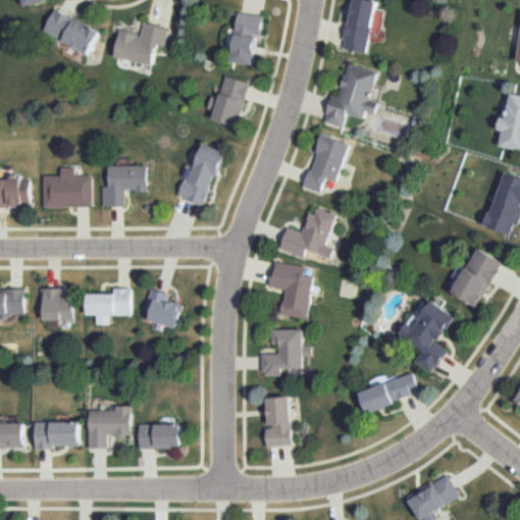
[(20,0),(23,8),(48,1),(47,0),(20,0)]
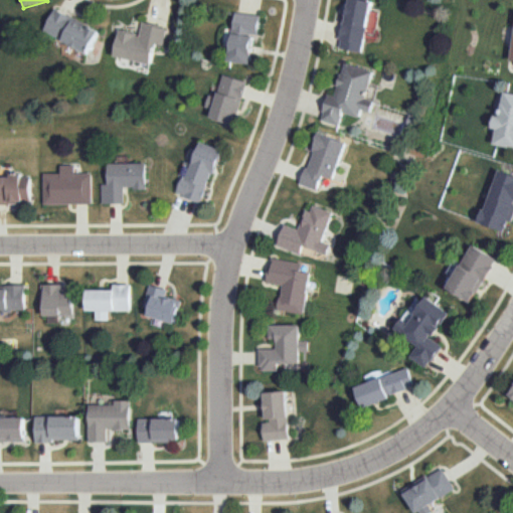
[(363,0),(347,0),(338,50),(362,54),(373,2),(363,0)]
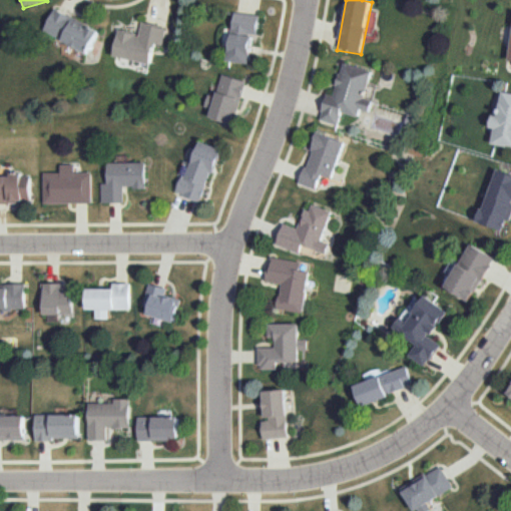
[(52,8),(42,32),(85,53),(97,32),(52,8)]
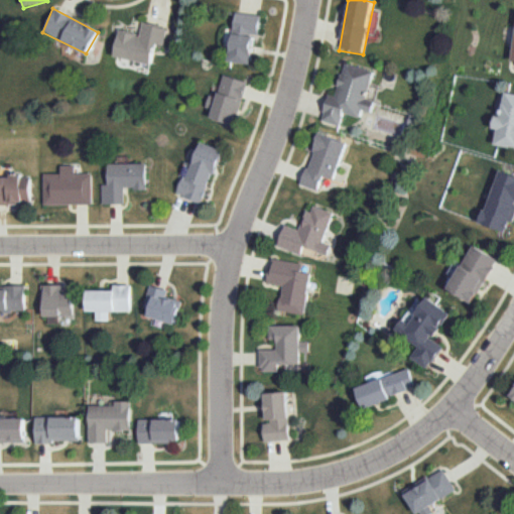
[(232,13),(229,33),(223,32),(221,47),(224,47),(222,60),(244,63),(249,33),(254,34),(256,16),(232,13)]
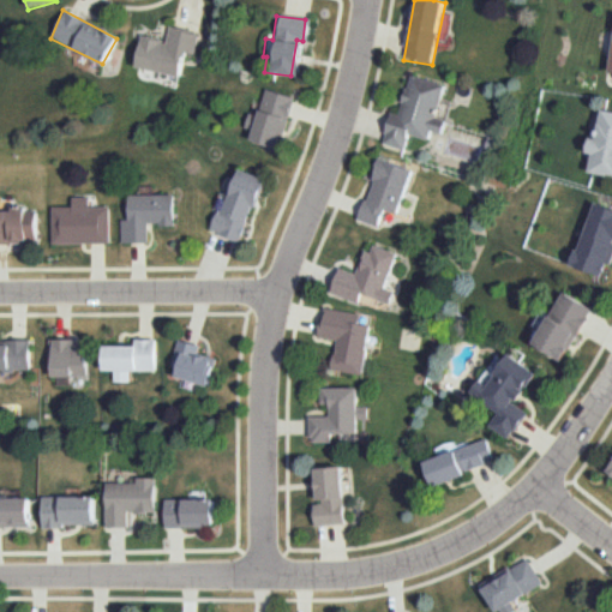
[(141,35),(133,69),(178,79),(181,64),(190,66),(199,34),(168,28),(166,42),(141,35)]
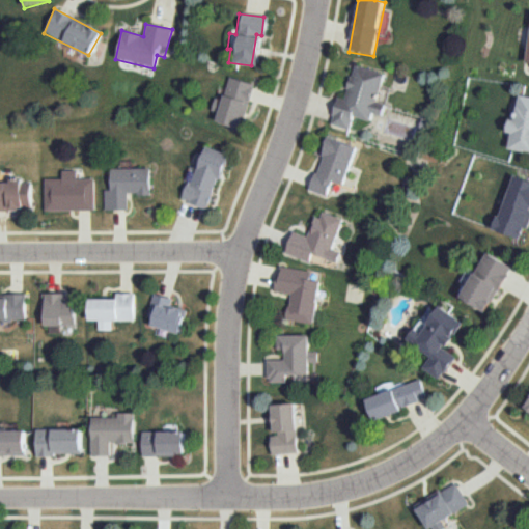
[(354,64),(386,77),(372,128),(352,117),(350,130),(330,129),(337,98),(354,64)]
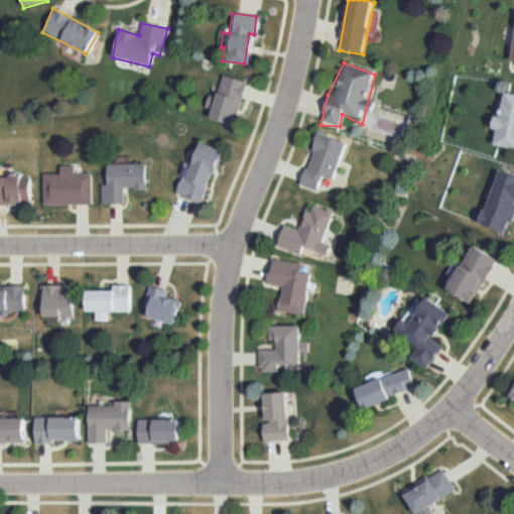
[(220,76),(243,83),(233,116),(228,115),(225,124),(205,117),(213,93),(214,93),(220,76)]
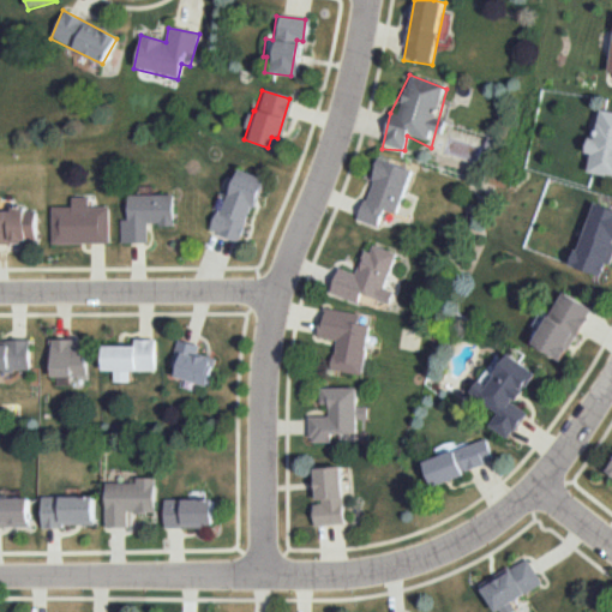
[(611,111),(599,109),(588,175),(611,183),(611,111)]
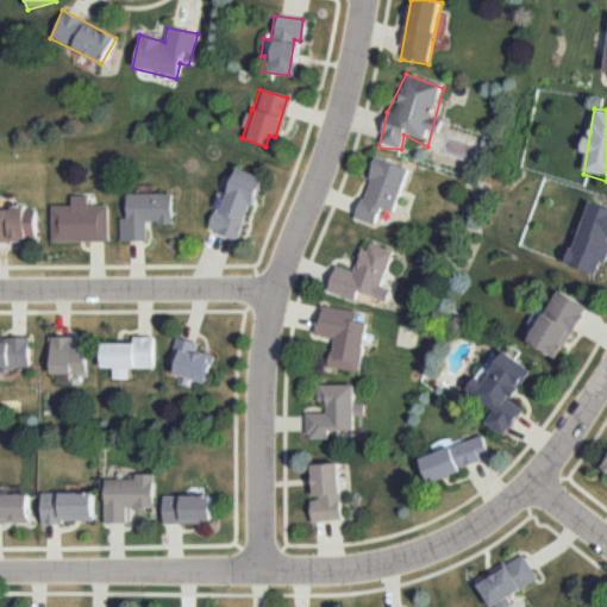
[(373,158),(408,171),(375,230),(354,218),(373,158)]
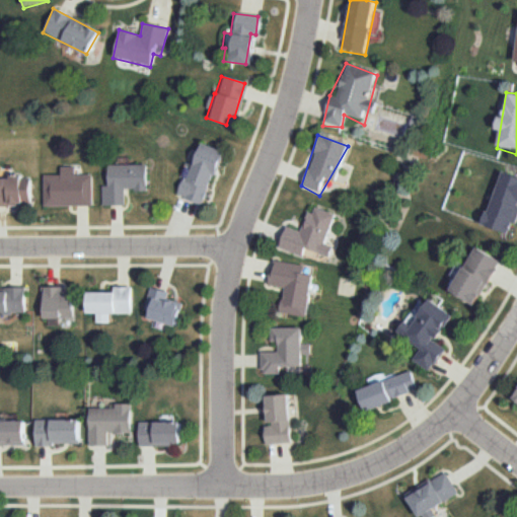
[(198,143),(219,151),(209,175),(208,174),(196,205),(172,195),(179,177),(182,178),(198,143)]
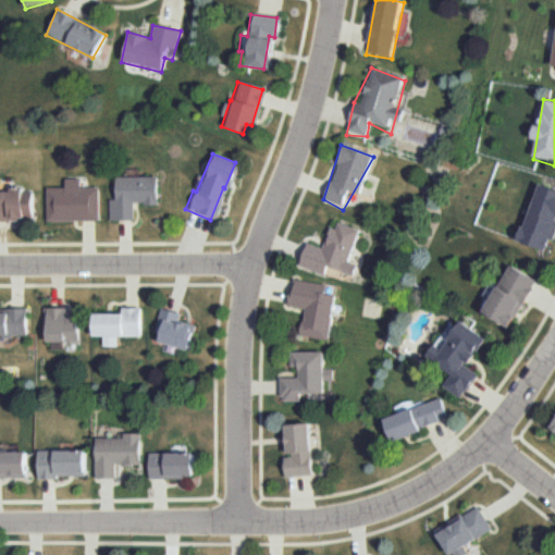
[(112,177),(112,199),(107,199),(107,220),(131,220),(131,202),(140,202),(140,206),(152,206),(152,176),(112,177)]
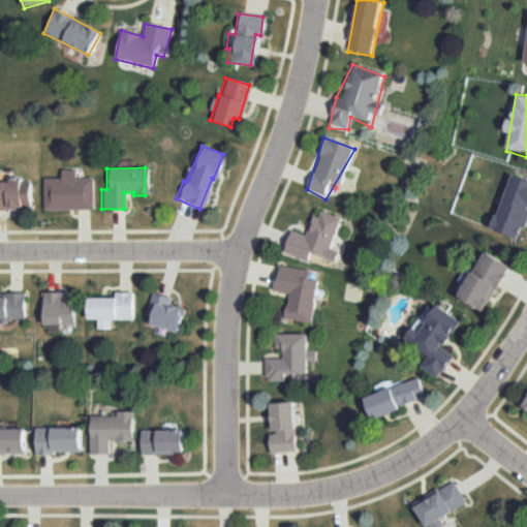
[(506,172),(526,178),(526,212),(523,224),(518,222),(514,236),(488,226),(506,172)]
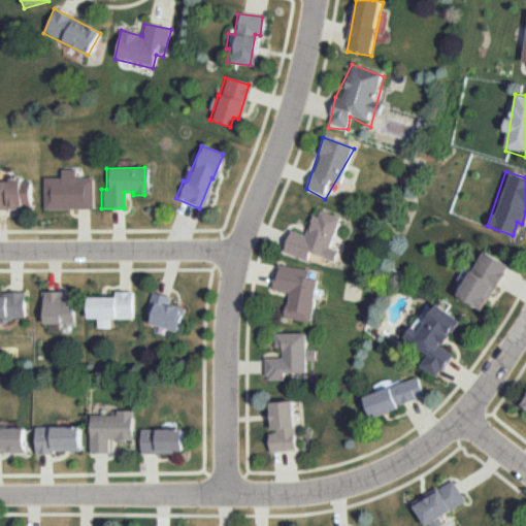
[(93,209),(95,177),(40,177),(40,217),(93,209)]
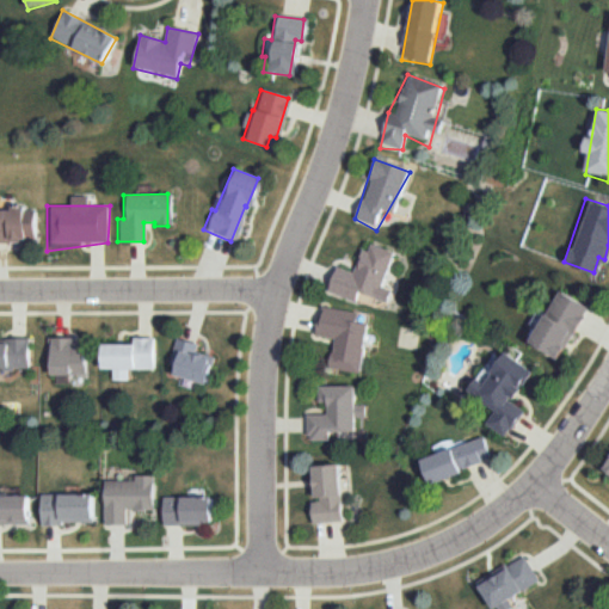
[(0,241),(31,240),(34,211),(0,208),(0,241)]
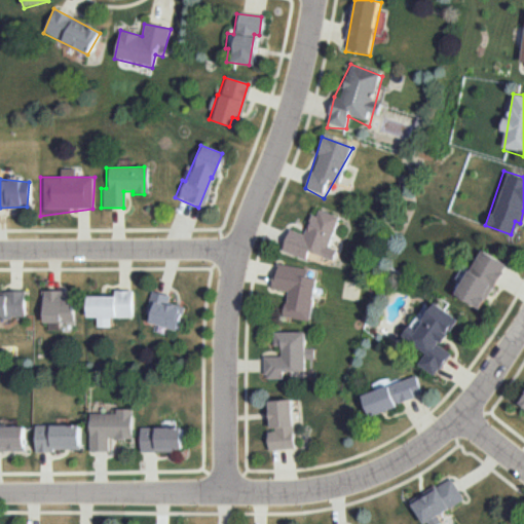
[(317,209),(339,220),(329,251),(336,252),(333,262),(307,254),(306,262),(281,252),(288,230),(305,236),(317,209)]
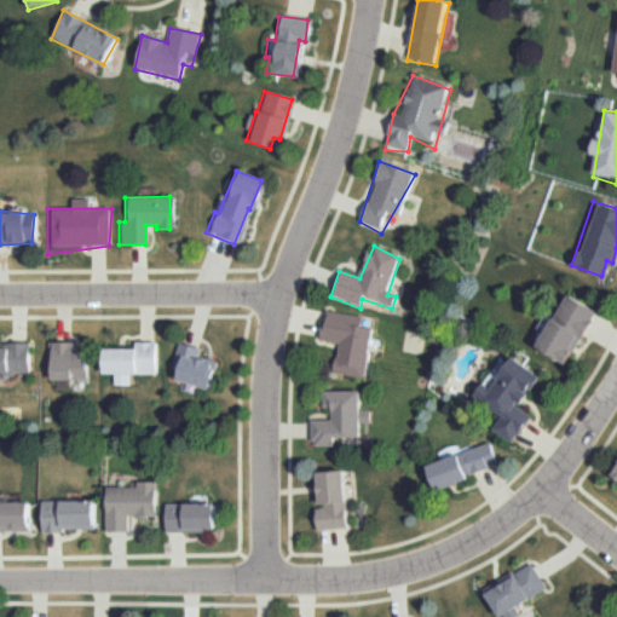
[(566,297),(598,312),(566,368),(537,349),(566,297)]
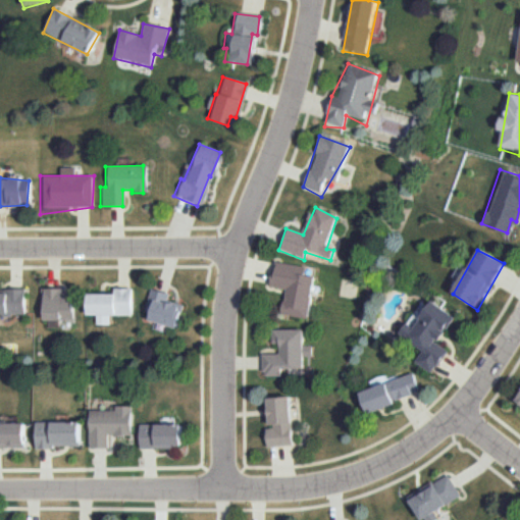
[(271,265),(314,270),(307,322),(282,318),(284,289),(268,288),(271,265)]
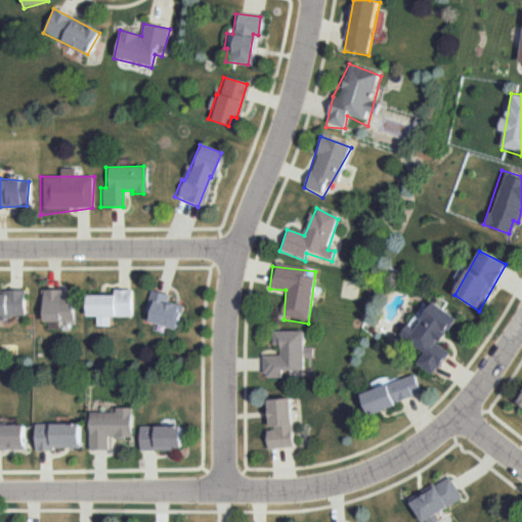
[(71,321),(71,299),(64,299),(64,294),(57,294),(57,290),(41,289),(41,321),(71,321)]
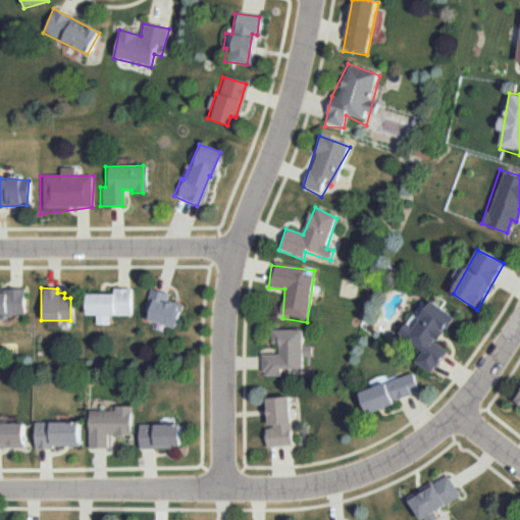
[(130,315),(130,289),(112,289),(112,295),(84,295),(84,315),(130,315)]
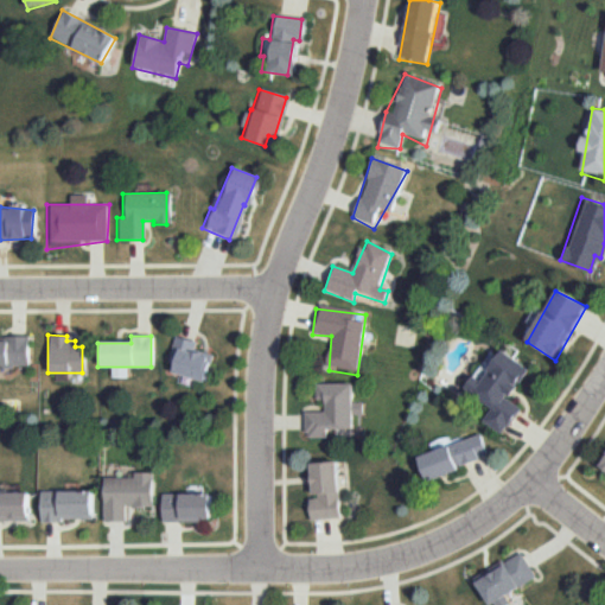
[(201,382),(209,356),(191,350),(193,343),(172,336),(164,362),(170,363),(167,371),(201,382)]
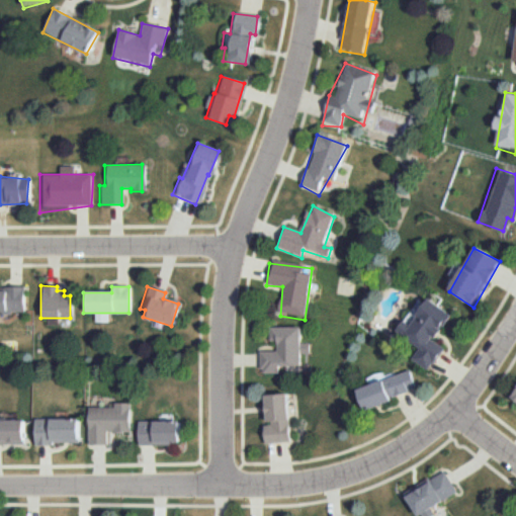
[(0,312),(21,312),(21,287),(0,287),(0,312)]
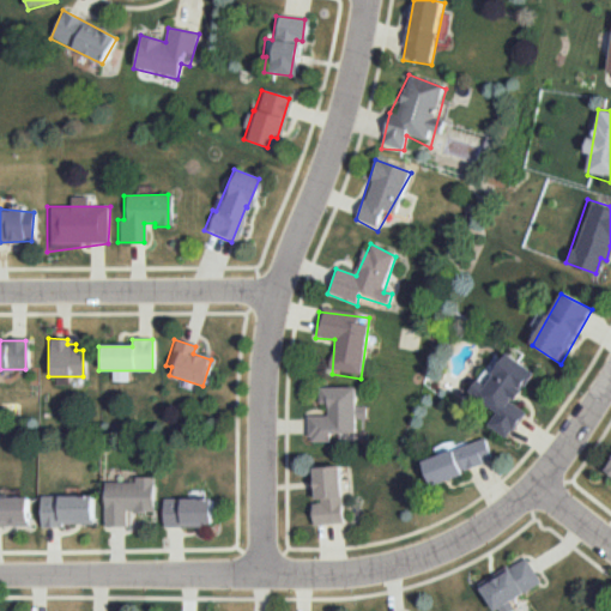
[(502,352),(530,373),(521,385),(519,383),(515,388),(518,389),(509,400),(507,399),(506,401),(521,412),(503,439),(484,425),(492,412),(463,392),(472,379),(479,385),(502,352)]
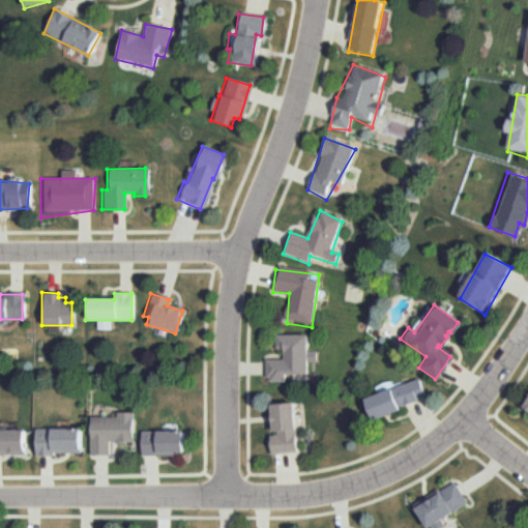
[(271,335),(308,336),(308,383),(265,384),(264,359),(280,361),(271,335)]
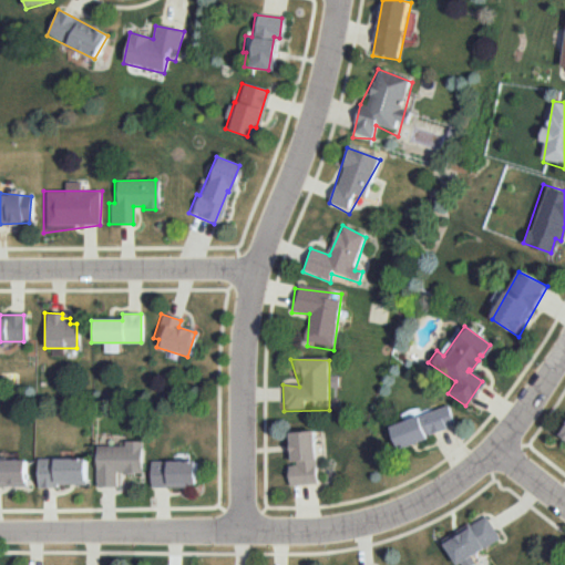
[(444,404),(452,424),(422,435),(423,439),(394,450),(386,428),(444,404)]
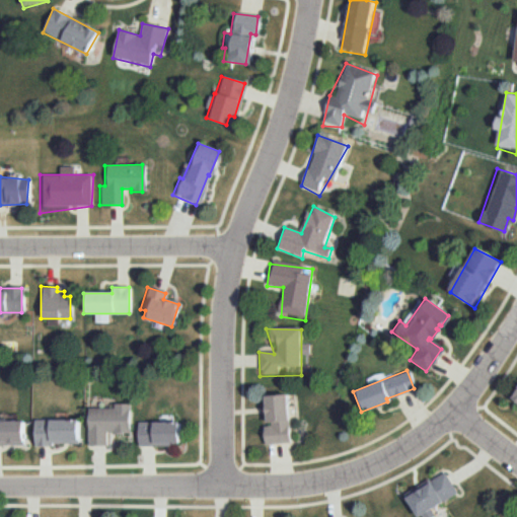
[(292,443),(287,394),(266,396),(264,429),(264,449),(292,443)]
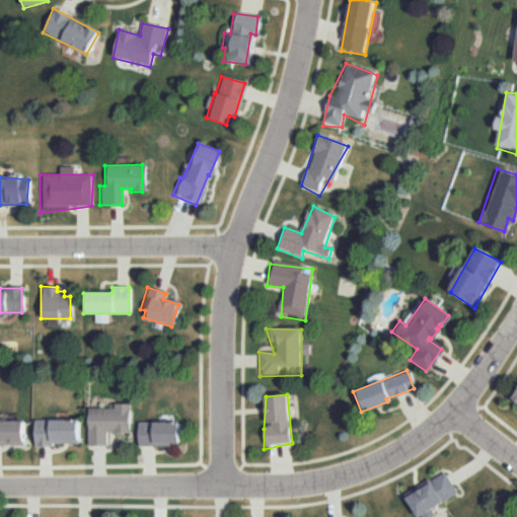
[(131,435),(131,403),(114,402),(89,409),(88,449),(107,444),(108,435),(131,435)]
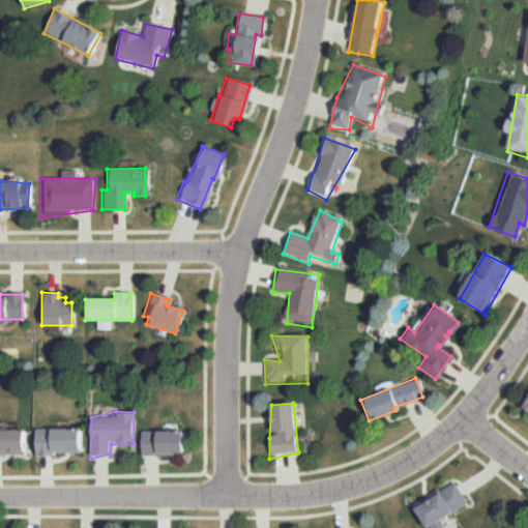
[(81,457),(83,428),(33,429),(35,458),(56,458),(81,457)]
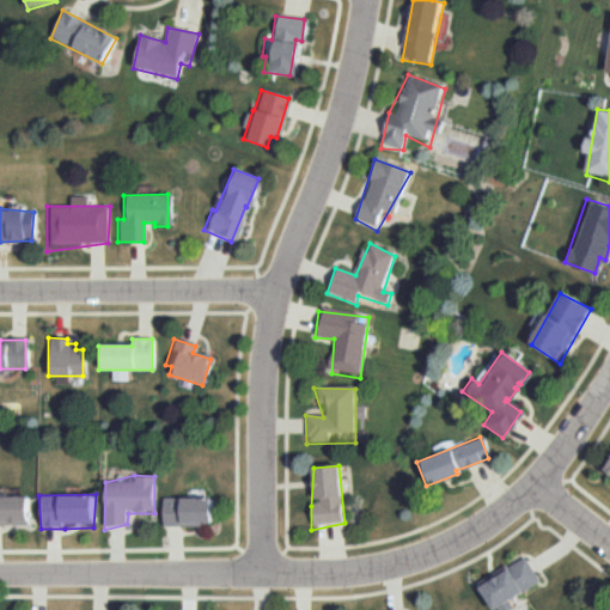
[(0,526),(29,528),(30,498),(0,496),(0,526)]
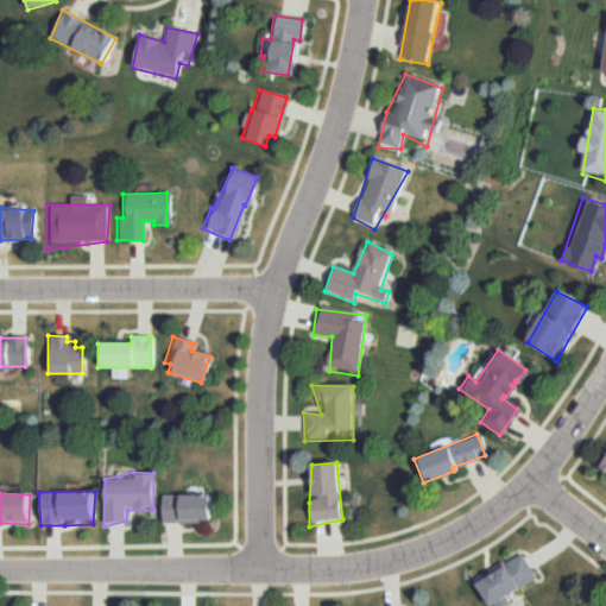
[(212,519),(209,496),(163,493),(162,524),(212,519)]
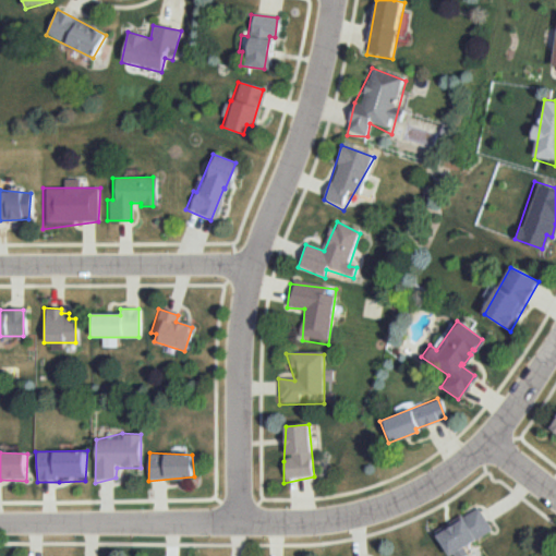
[(463,555),(466,554),(462,547),(490,531),(476,509),(432,535),(444,555),(447,555),(450,553),(451,555),(463,555)]
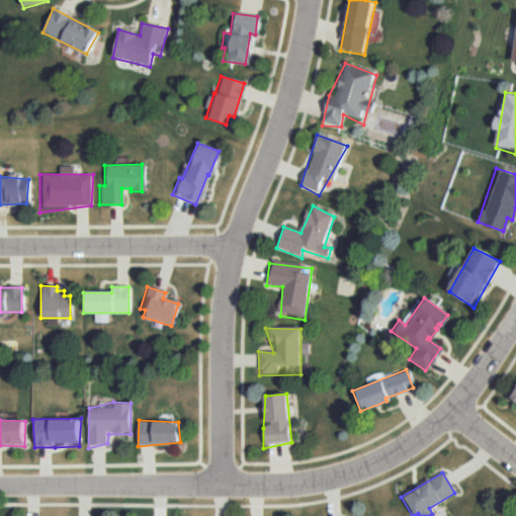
All buildings are outlined.
